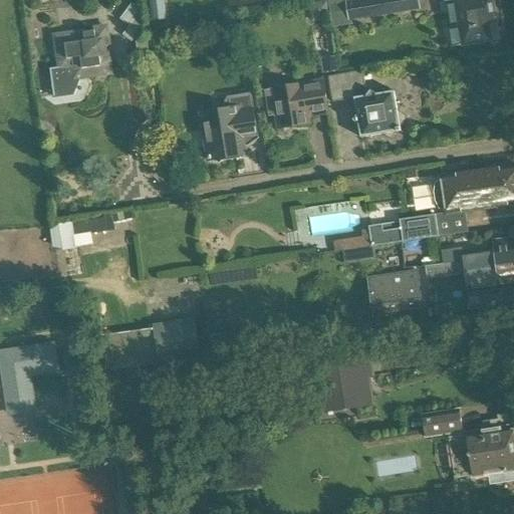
[(163,0),(149,0),(152,21),(166,19),(163,0)]
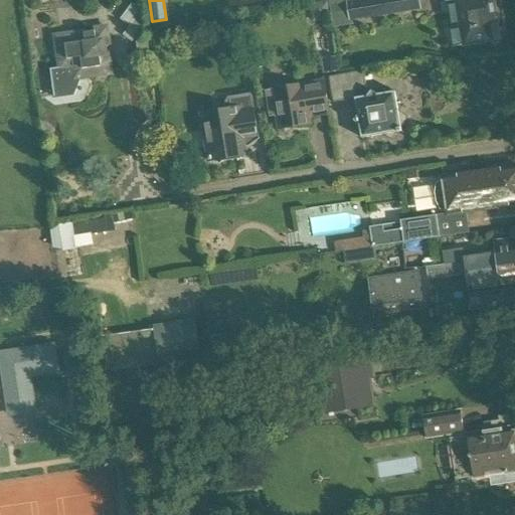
[(314,0),(309,1),(312,17),(329,15),(326,0),(314,0)]
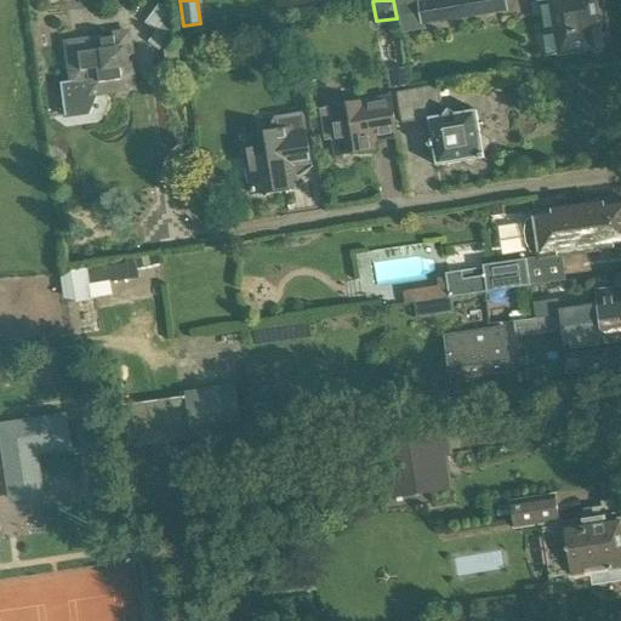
[(505,0),(398,0),(404,32),(425,28),(423,22),(507,9),(505,0)]
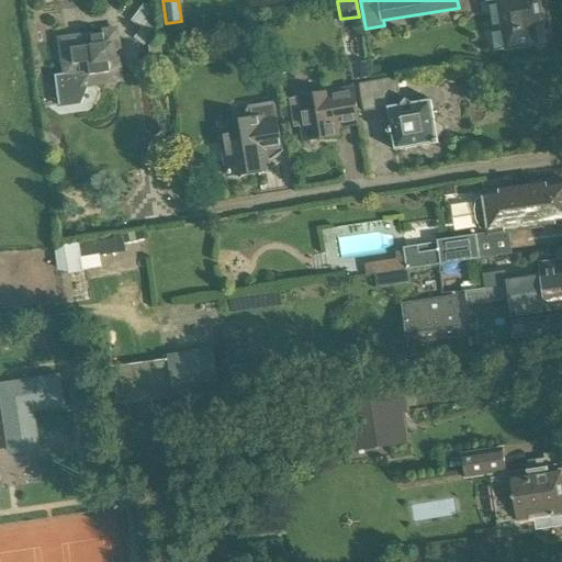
[(499,0),(507,48),(547,42),(540,0),(499,0)]
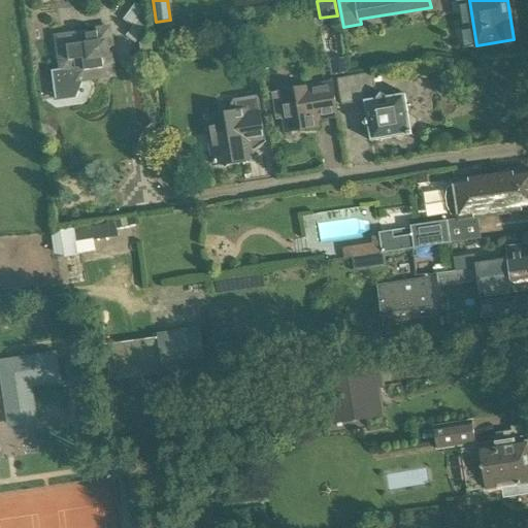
[(58,36),(62,69),(54,70),(57,95),(72,93),(77,79),(80,79),(84,81),(90,81),(92,77),(100,76),(102,79),(109,78),(111,74),(114,74),(111,53),(107,54),(106,46),(112,46),(109,27),(97,29),(97,31),(58,36)]
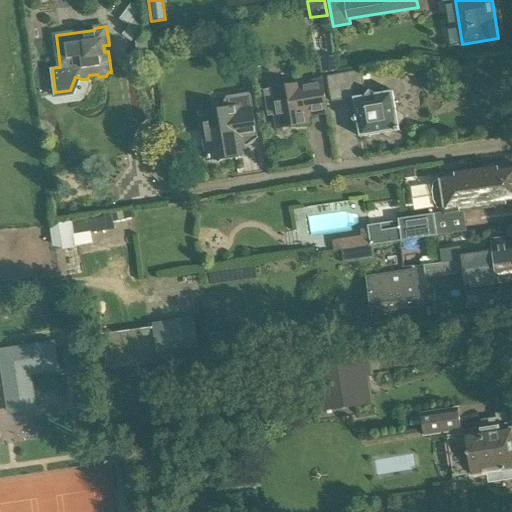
[(336,71),(333,56),(322,58),(325,73),(336,71)]
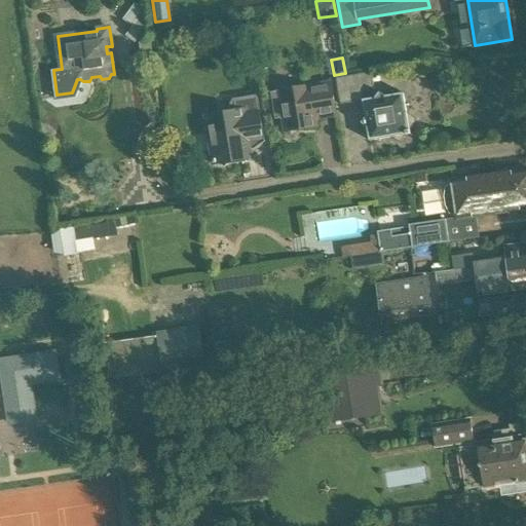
[(372,72),(336,77),(341,105),(363,101),(370,140),(411,134),(404,92),(385,96),(374,87),(372,72)]
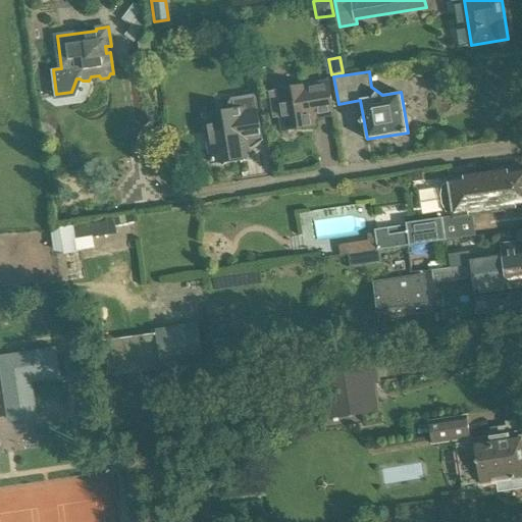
[(316,84),(270,91),(274,117),(280,116),(282,129),(315,124),(314,117),(334,114),(329,86),(316,88),(316,84)]
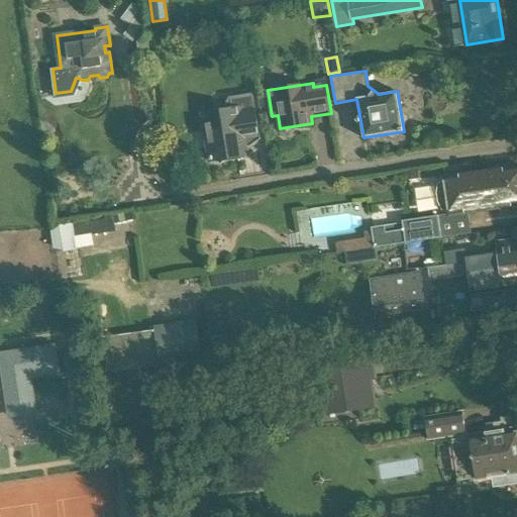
[(232,108),(201,113),(209,161),(248,154),(245,138),(260,136),(252,94),(230,98),(232,108)]
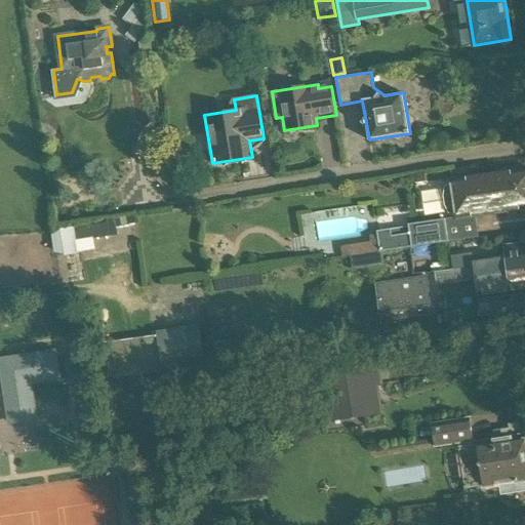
[(524,208),(524,167),(493,172),(493,168),(486,169),(487,173),(471,175),(452,178),(455,196),(458,218),(471,216),(472,217),(487,215),(486,214),(524,208)]
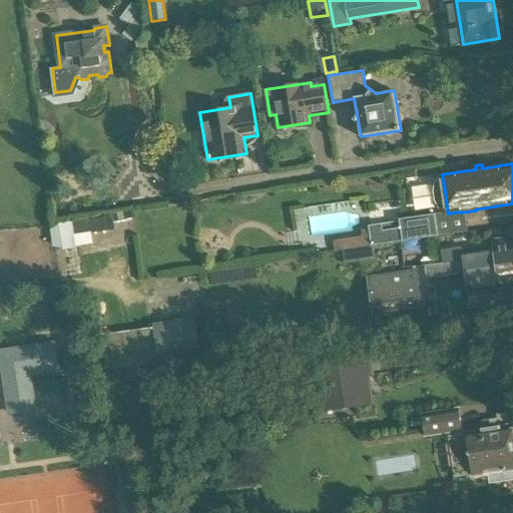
[(114,220),(131,217),(133,217),(131,207),(104,213),(104,215),(59,221),(63,248),(77,246),(75,234),(116,229),(114,220)]
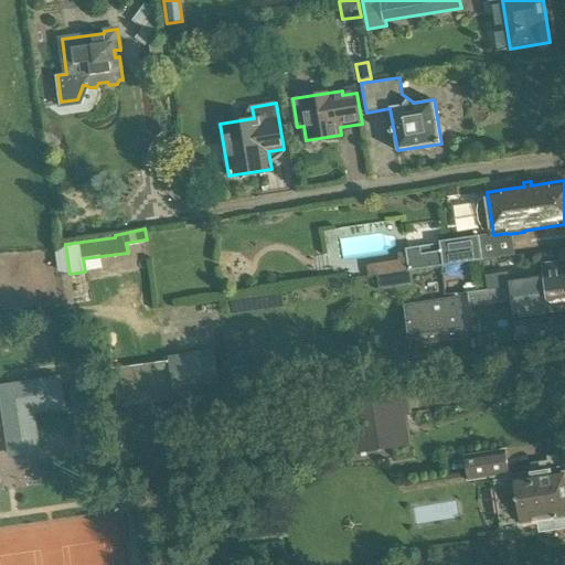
[(440,244),(444,264),(444,265),(483,259),(479,235),(440,242),(440,244)]
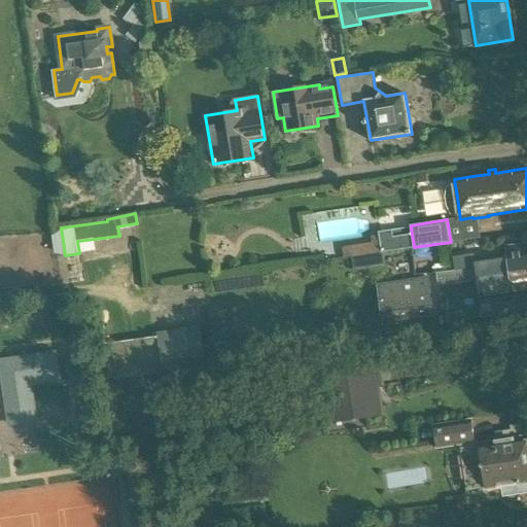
[(382,251),(414,246),(411,227),(379,232),(382,251)]
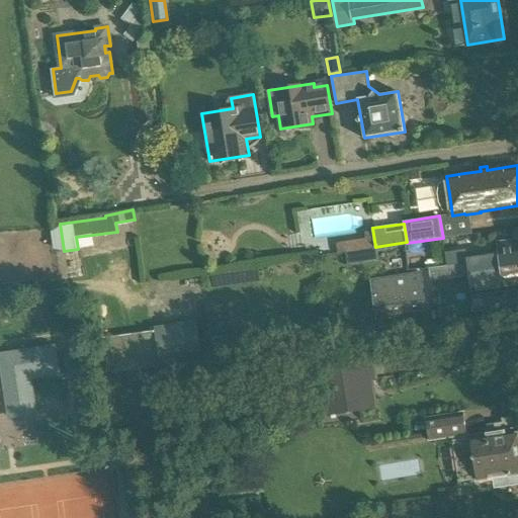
[(475,270),(517,264),(517,239),(496,242),(498,251),(449,257),(450,264),(468,262),(469,267),(473,266),(475,270)]
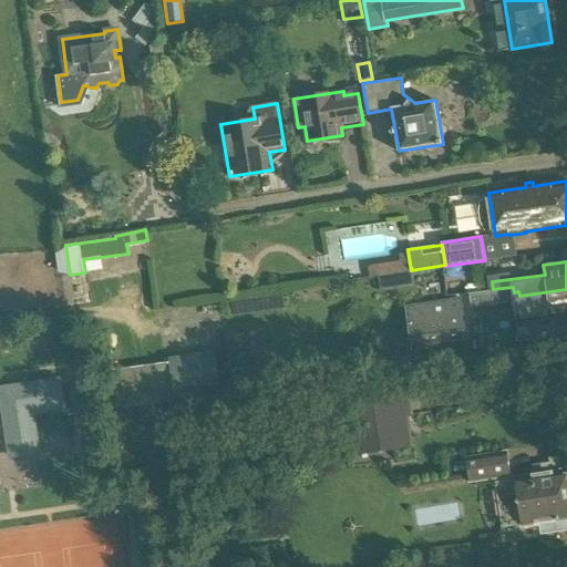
[(393,275),(379,277),(381,292),(395,290),(393,275)]
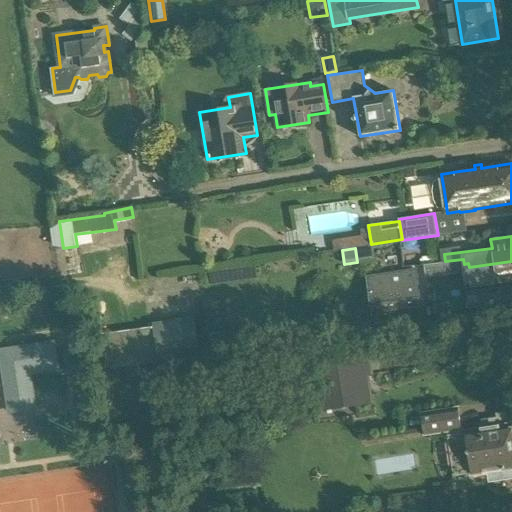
[(419,265),(417,253),(403,255),(405,267),(419,265)]
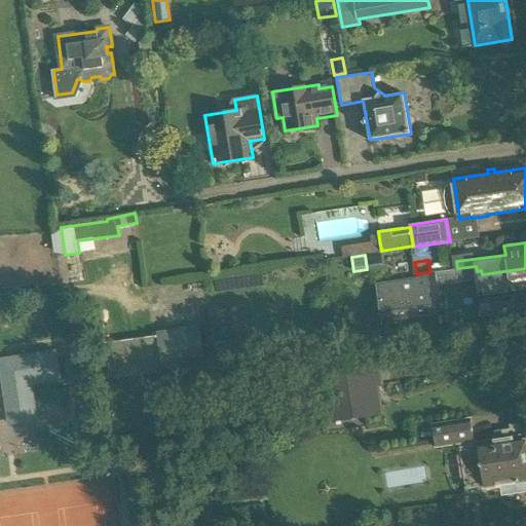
[(525,293),(525,268),(482,274),(481,270),(477,271),(476,266),(457,268),(435,271),(437,285),(478,279),(480,292),(495,290),(496,296),(511,294),(511,296),(525,293)]
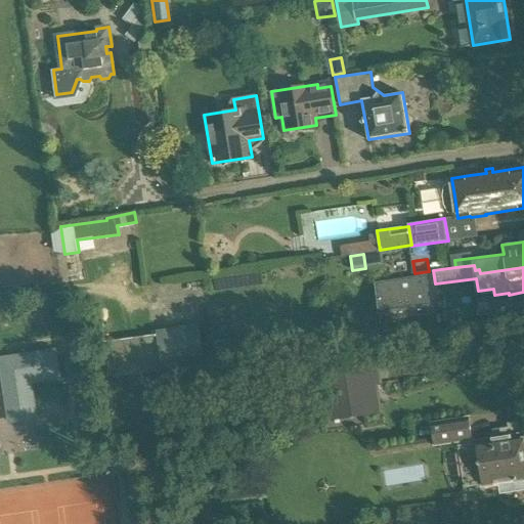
[(382,321),(432,314),(427,276),(377,284),(382,321)]
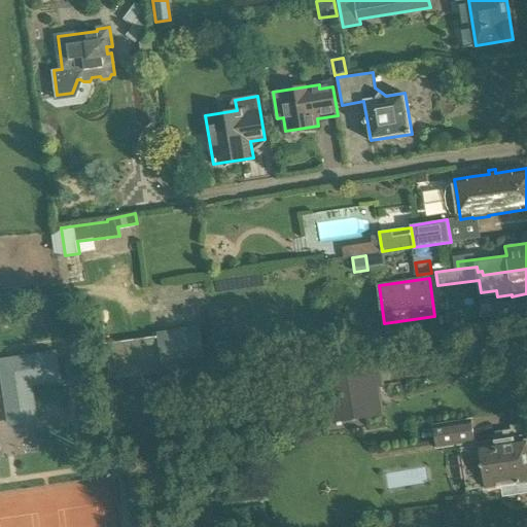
[(156,334),(163,373),(206,365),(200,327),(156,334)]
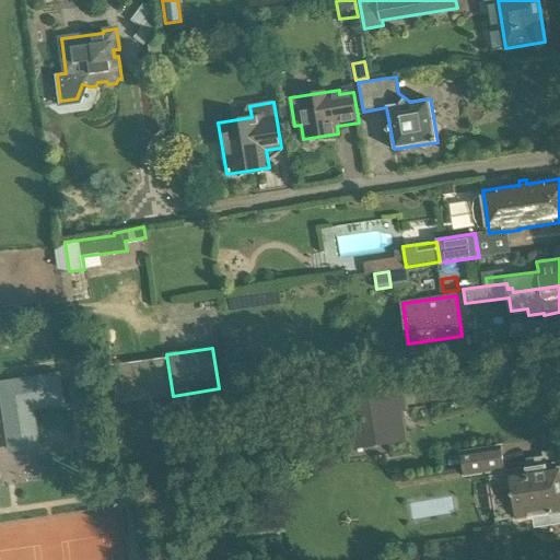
[(119,362),(109,363),(108,363),(112,382),(115,405),(126,403),(119,363),(119,362)]
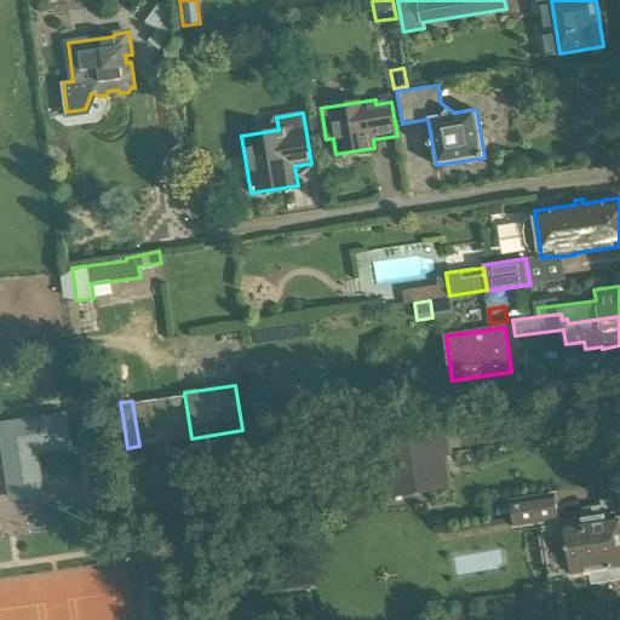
[(36,451),(68,446),(64,417),(3,426),(12,497),(41,493),(36,451)]
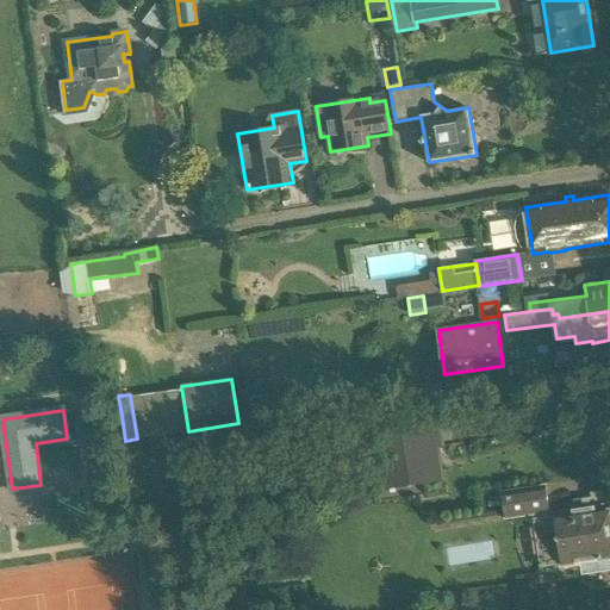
[(443,478),(441,462),(439,447),(436,447),(431,418),(368,428),(377,483),(422,475),(423,481),(443,478)]
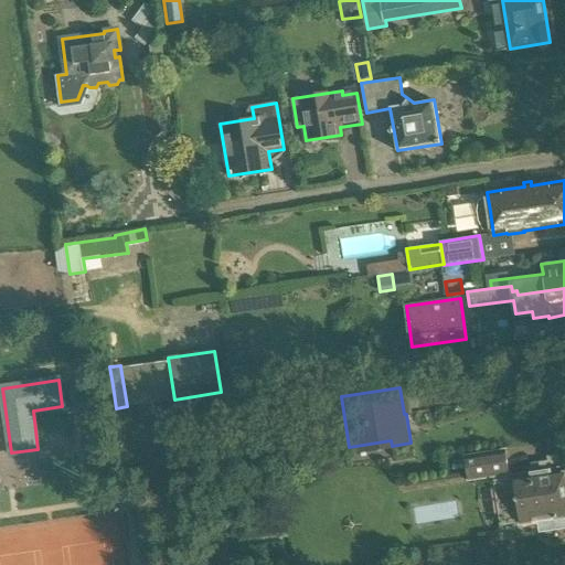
[(153,403),(139,404),(141,420),(156,418),(153,403)]
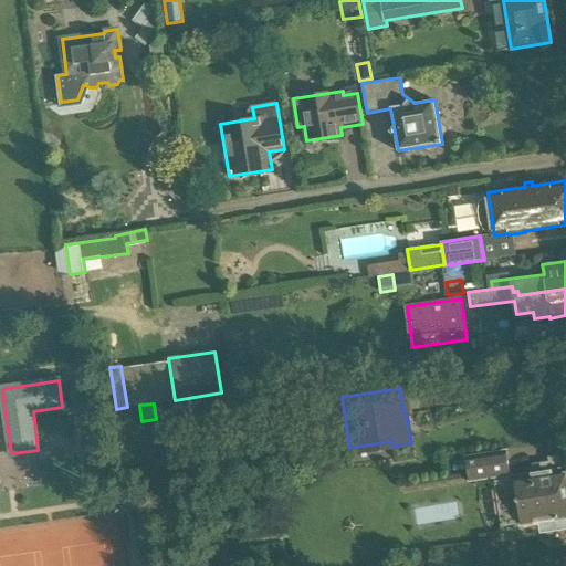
[(495,477),(495,481),(509,479),(509,474),(510,473),(506,450),(465,457),(469,480),(495,477)]
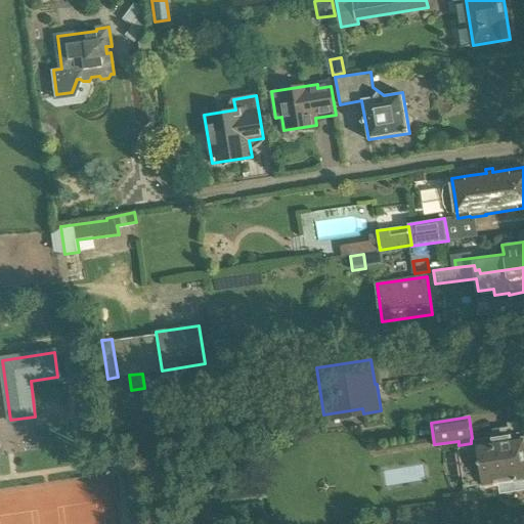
[(476,442),(471,443),(459,445),(465,487),(481,484),(481,485),(499,483),(501,491),(523,487),(523,434),(521,425),(491,430),(492,438),(476,441),(476,442)]
